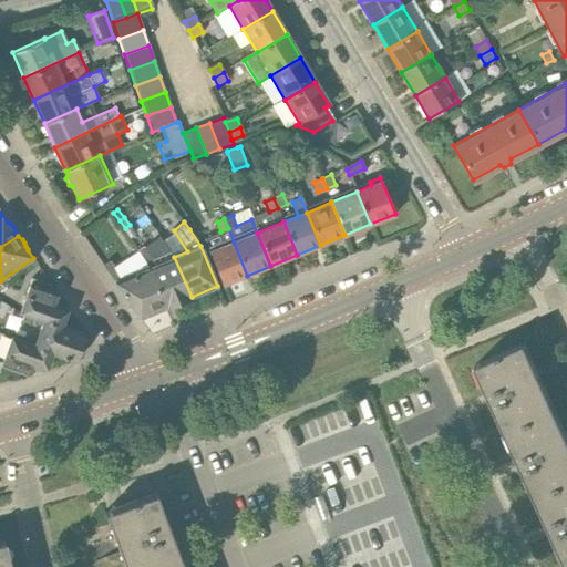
[(247,276),(234,243),(209,253),(223,286),(247,276)]
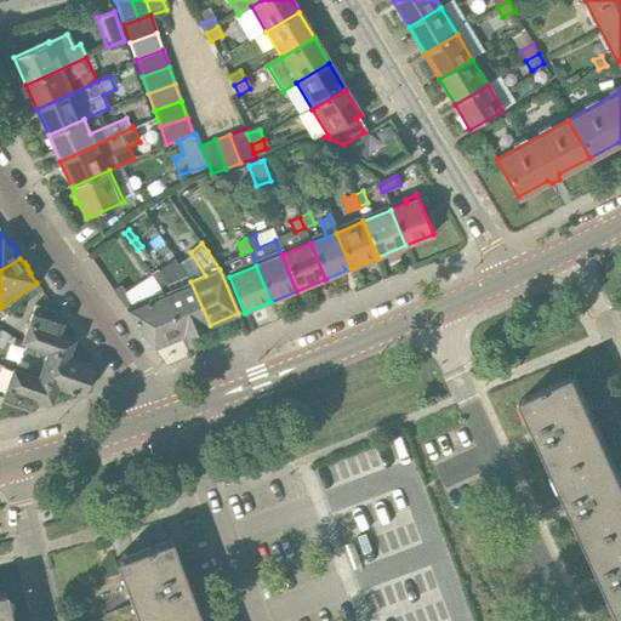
[(210,325),(191,281),(169,290),(167,285),(158,271),(151,275),(163,292),(181,337),(210,325)]
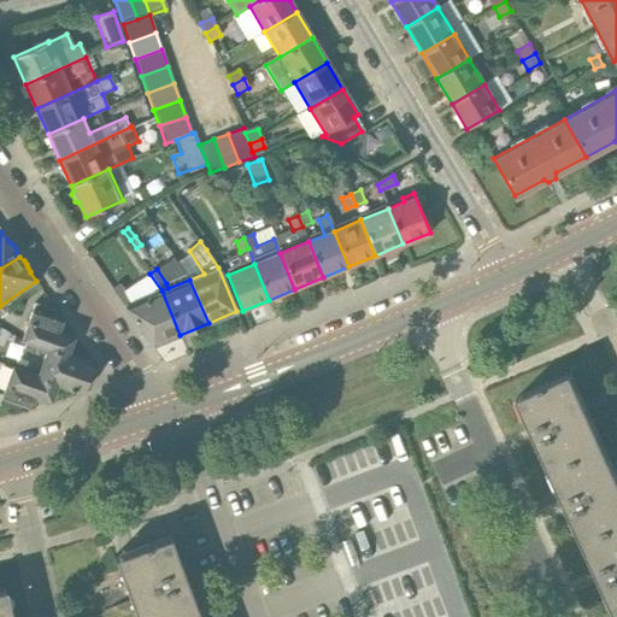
[(162,291),(150,274),(124,289),(119,283),(112,288),(152,346),(180,335),(162,291)]
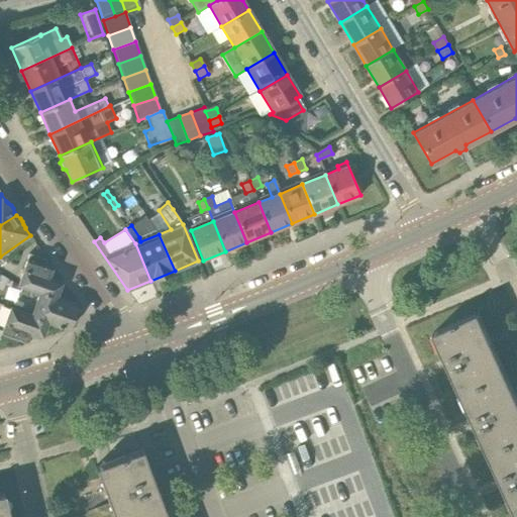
[(57,297),(62,283),(48,278),(52,269),(43,266),(45,260),(29,253),(18,285),(22,286),(39,292),(57,297)]
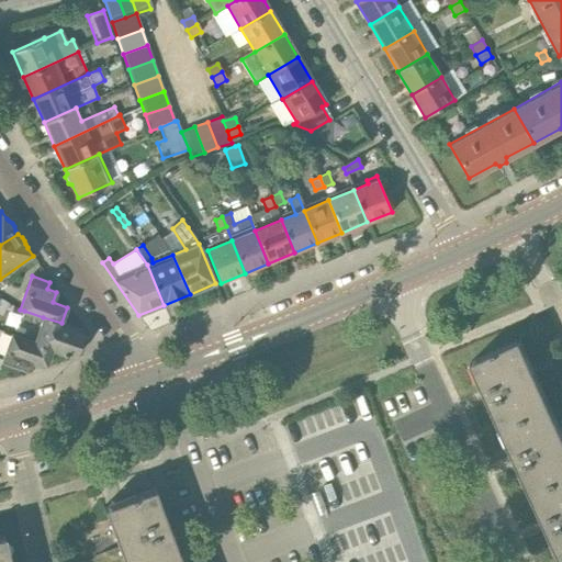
[(42,324),(34,343),(52,349),(75,358),(85,330),(62,323),(43,317),(24,311),(21,318),(35,324),(36,322),(42,324)]
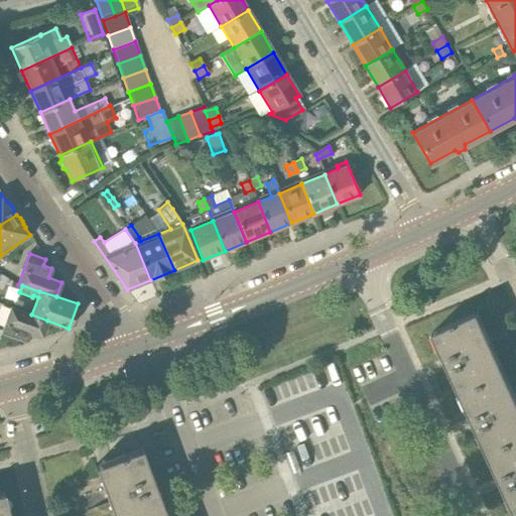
[(47,320),(31,314),(10,306),(0,334),(0,338),(15,344),(17,338),(25,341),(29,331),(42,336),(47,320)]
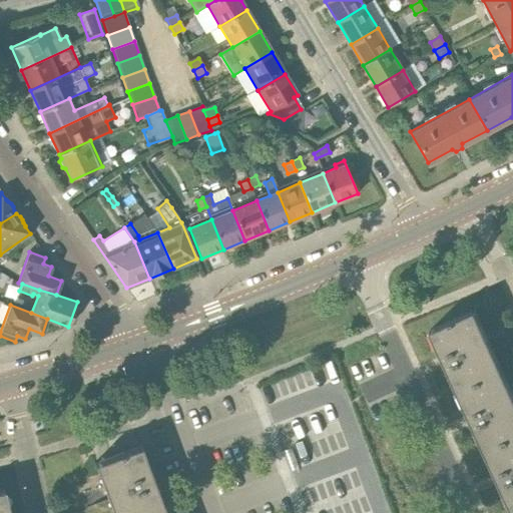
[(463,388),(497,372),(492,361),(498,359),(480,321),(475,323),(470,313),(435,329),(442,344),(437,346),(450,375),(456,373),(463,388)]
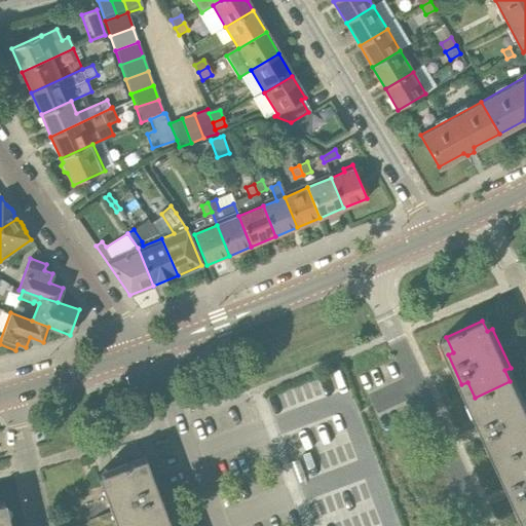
[(515,392),(510,381),(475,398),(481,413),(476,415),(489,445),(494,442),(502,459),(525,448),(525,402),(520,389),(515,392)]
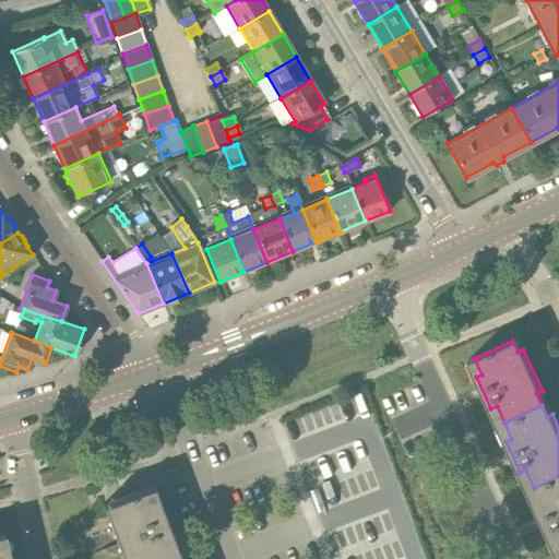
[(558,476),(534,488),(540,503),(535,506),(550,537),(556,535),(558,542),(558,476)]
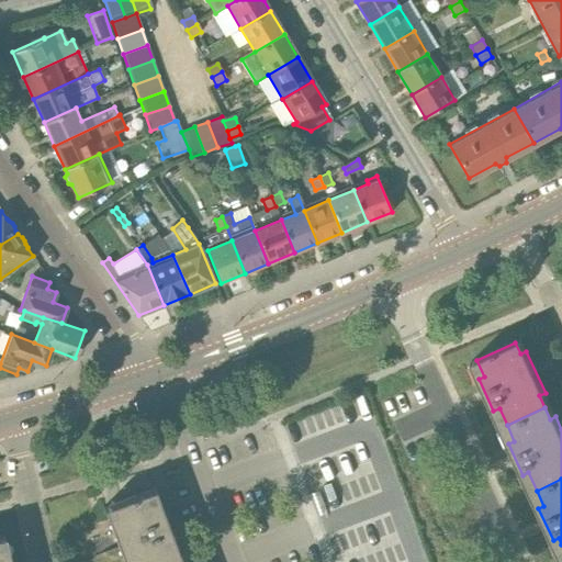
[(124,561),(164,561),(179,557),(172,537),(166,539),(156,510),(161,508),(154,489),(104,506),(124,561)]
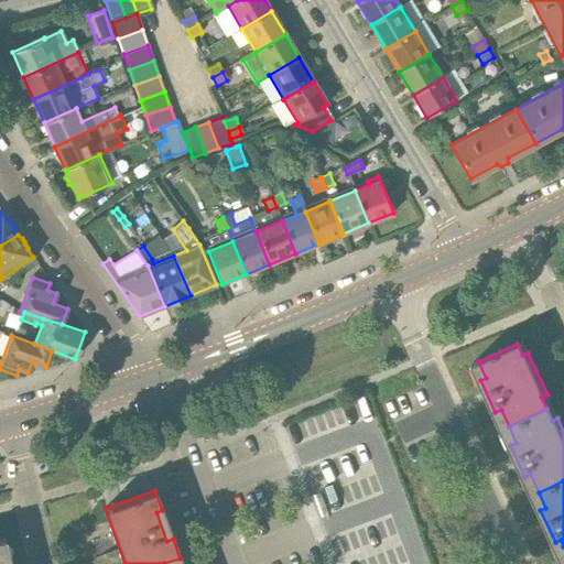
[(0,563),(10,563),(9,556),(3,557),(0,545),(0,563)]
